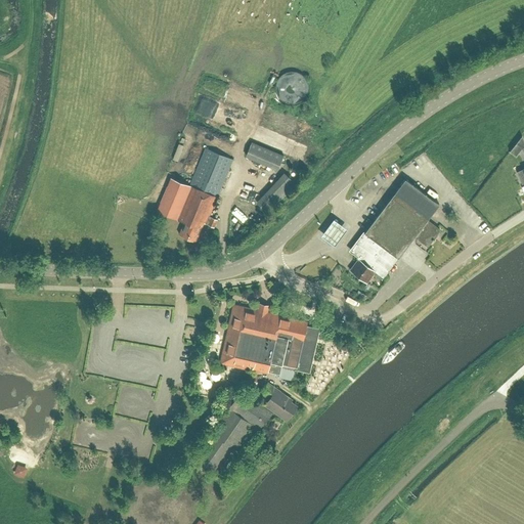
[(305,98),(307,96),(308,93),(309,90),(309,87),(308,84),(307,81),(306,78),(304,76),(301,74),(298,72),(295,71),(292,71),(289,72),(286,73),(282,74),(280,76),(278,79),(276,82),(276,85),(275,88),(276,91),(276,93),(278,96),(280,99),(282,101),(285,102),(288,103),(291,104),(294,104),(297,103),(300,102),(303,100),(305,98)]
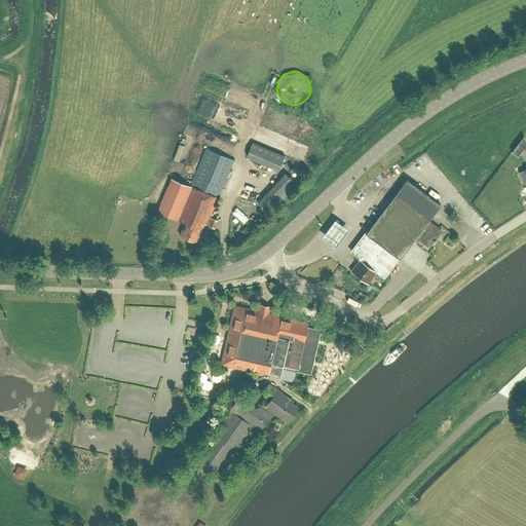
[(279,170),(285,156),(253,143),(247,156),(279,170)]
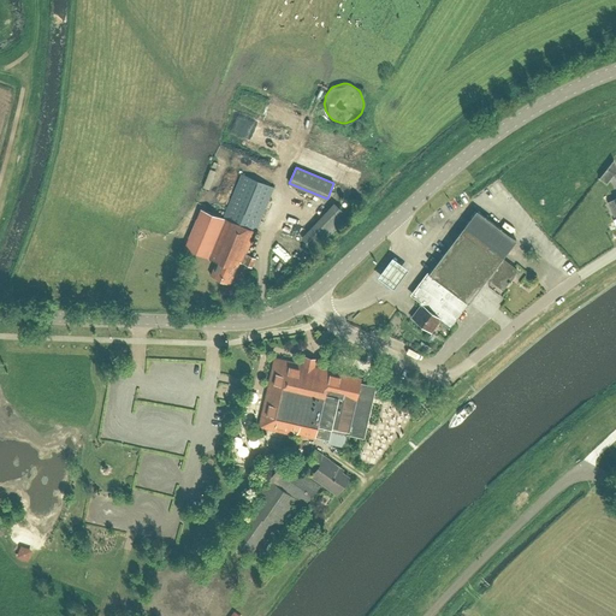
[(242,173),(223,219),(200,208),(184,248),(207,258),(215,261),(209,276),(230,284),(238,261),(243,264),(256,231),(274,188),(242,173)]
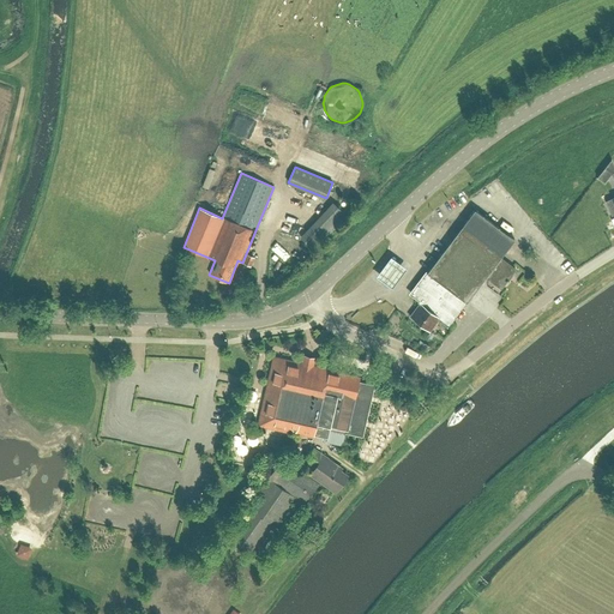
[(347,215),(335,203),(301,238),(313,250),(347,215)]
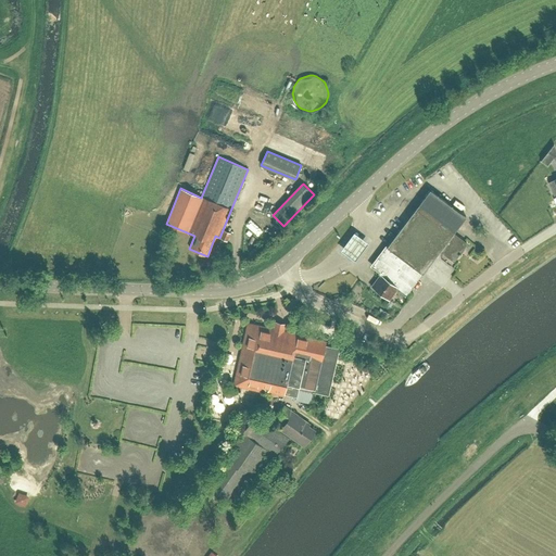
[(455,230),(466,216),(430,189),(428,193),(419,204),(441,219),(455,230)]
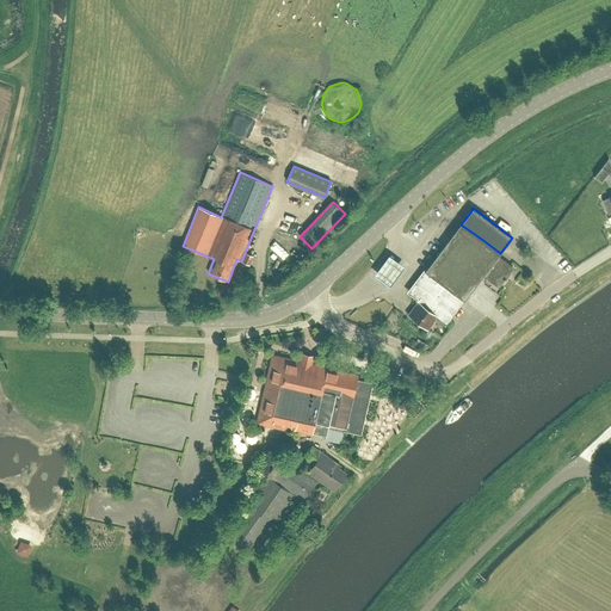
[(461,272),(471,257),(485,241),(461,224),(437,255),(461,272)]
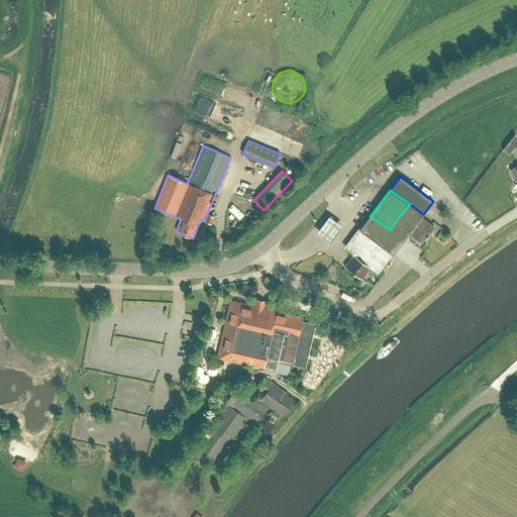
[(399,217),(413,228),(409,233),(422,243),(435,226),(421,216),(423,214),(410,204),(399,217)]
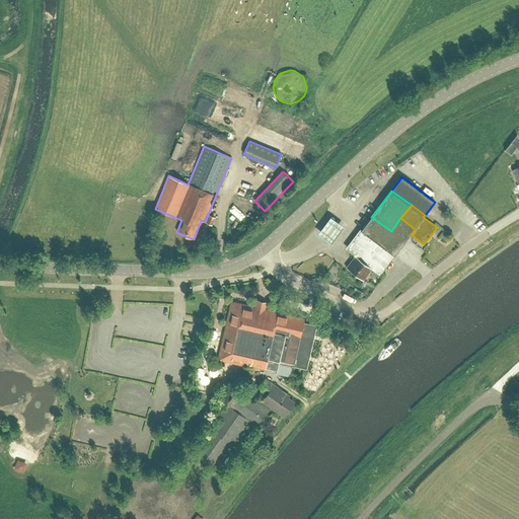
[(209,214),(206,222),(212,225),(215,217),(209,214)]
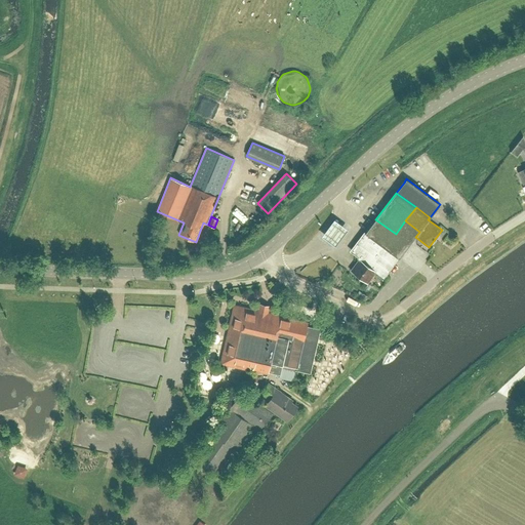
[(396,234),(375,219),(371,226),(391,241),(396,234)]
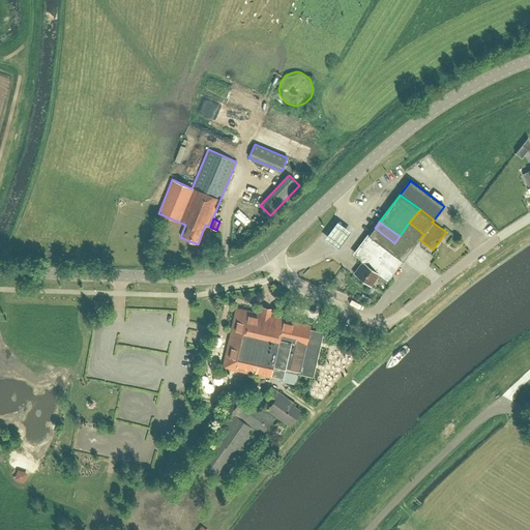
[(419,239),(423,234),(409,223),(400,236),(394,243),(375,228),(369,235),(367,234),(364,238),(382,252),(385,247),(389,249),(388,252),(387,251),(378,262),(393,274),(419,239)]
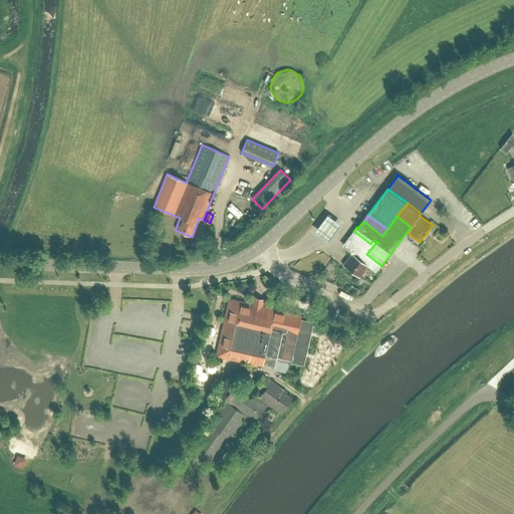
[(326,217),(314,233),(327,243),(339,226),(326,217)]
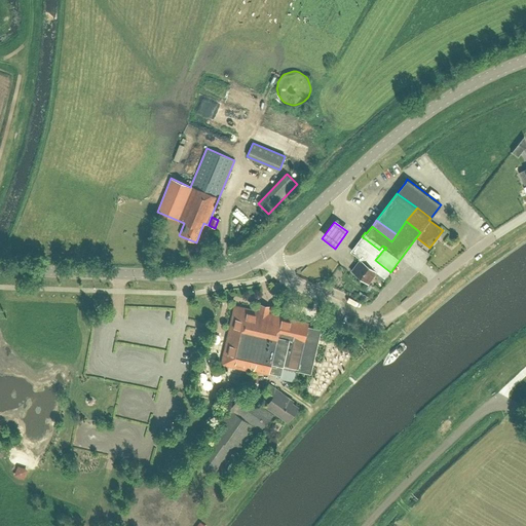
[(382,246),(379,250),(362,236),(350,252),(359,258),(357,259),(359,260),(350,271),(369,285),(376,273),(384,279),(390,272),(375,260),(384,249),(385,250),(386,248),(382,246)]
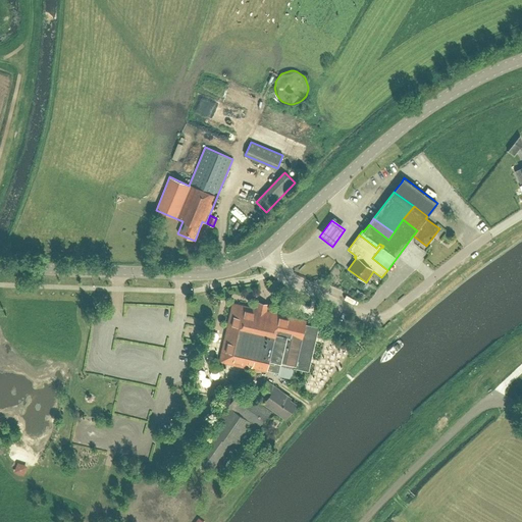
[(246,365),(278,372),(280,362),(295,365),(295,367),(296,367),(308,370),(318,327),(305,324),(306,321),(279,315),(279,316),(265,313),(267,307),(258,306),(257,310),(233,304),(219,363),(241,368),(244,369),(246,365)]
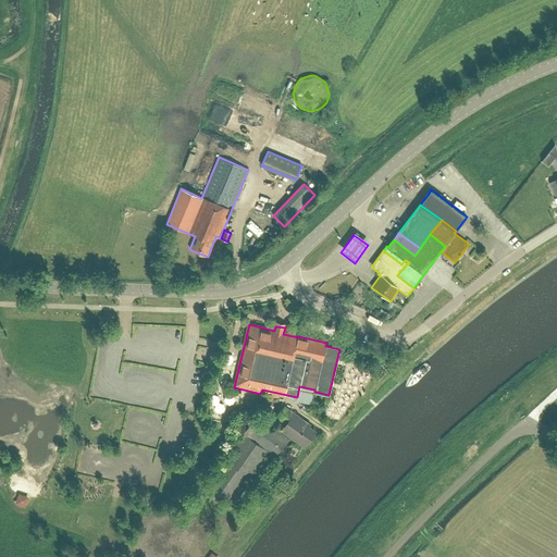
[(313,405),(316,392),(314,392),(314,390),(299,386),(297,397),(296,400),(313,405)]
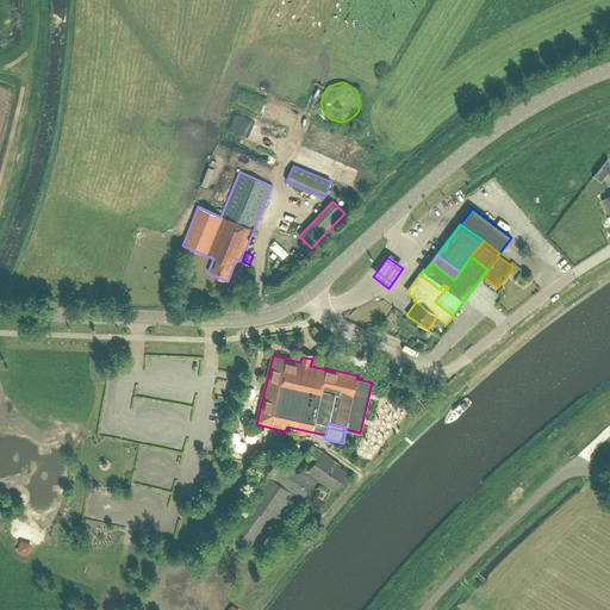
[(303,456),(313,464),(309,471),(334,489),(344,472),(337,467),(340,465),(325,455),(327,454),(311,444),(303,456)]
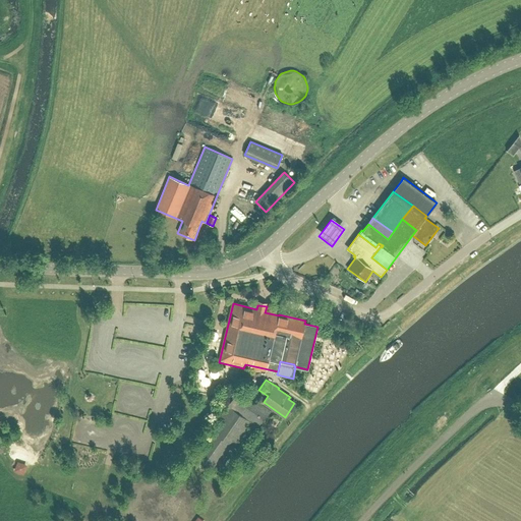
[(272,411),(239,389),(227,407),(193,454),(215,469),(232,446),(233,447),(251,422),(259,428),(272,411)]
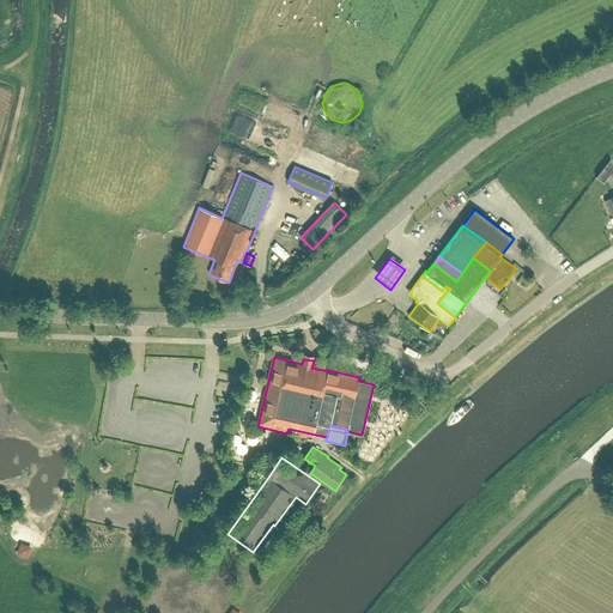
[(356,481),(350,489),(356,493),(362,486),(356,481)]
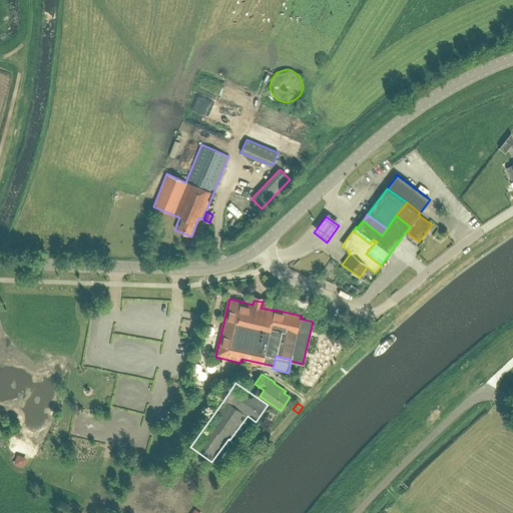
[(24,460),(16,456),(13,465),(21,468),(24,460)]
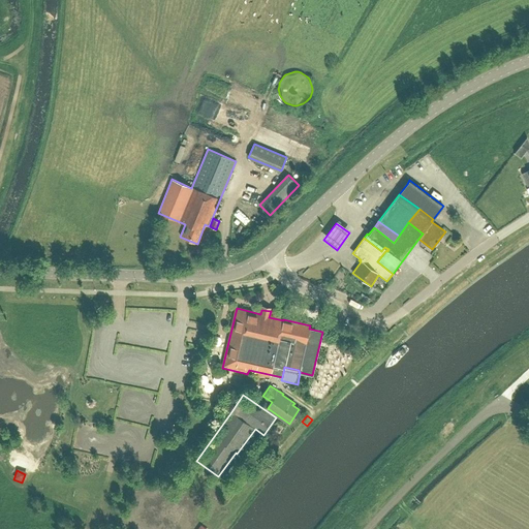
[(212,497),(218,490),(214,486),(208,493),(212,497)]
